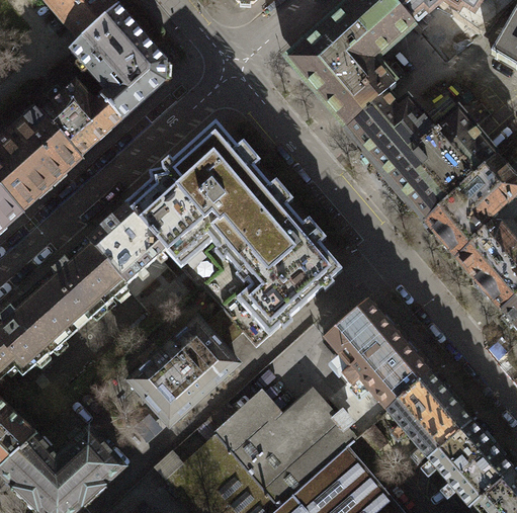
[(82,38),(120,6),(115,0),(49,0),(75,29),(82,38)]
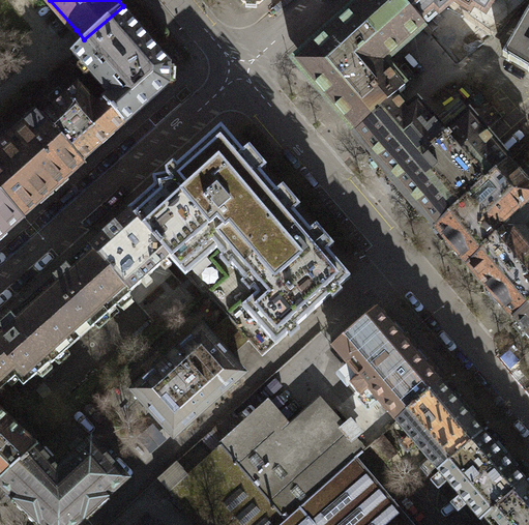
[(360,0),(296,58),(312,77),(356,127),(395,92),(397,93),(407,84),(393,68),(386,59),(428,22),(421,16),(407,0),(360,0)]
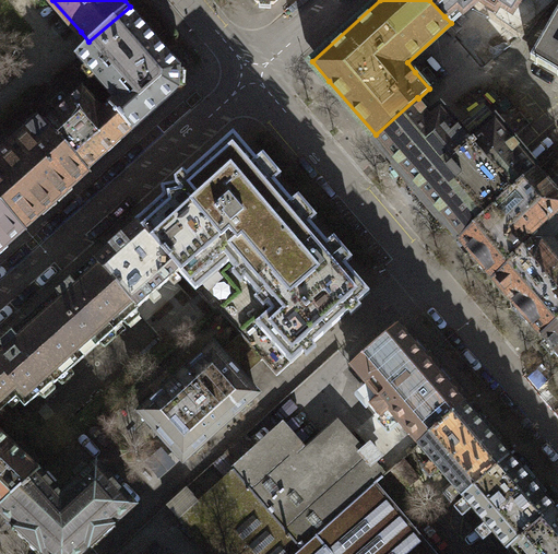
[(465,10),(476,0),(498,0),(500,1),(501,0),(508,0),(517,6),(520,0),(429,0),(444,16),(459,3),(465,10)]
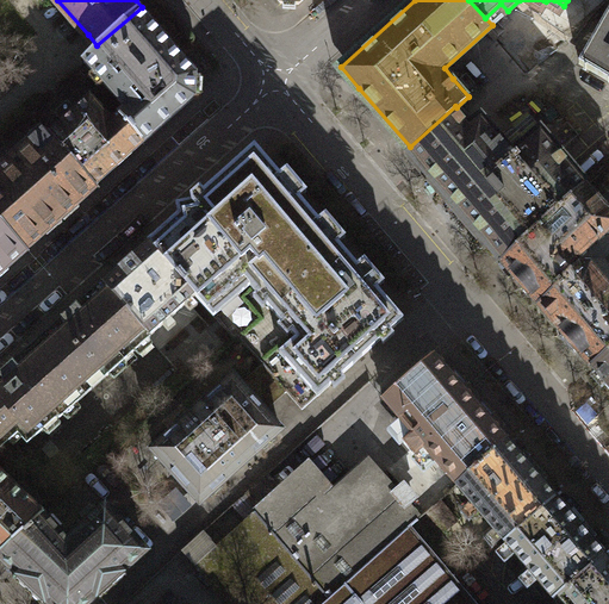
[(145,137),(196,93),(197,72),(142,7),(97,45),(86,57),(128,105),(120,111),(145,137)]
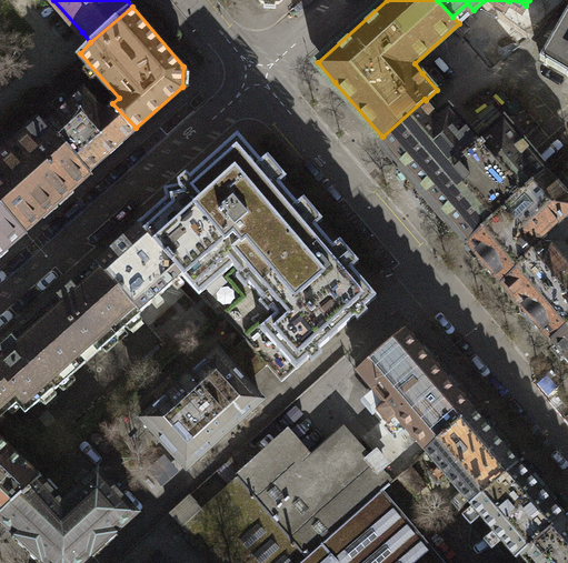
[(567,11),(542,56),(567,70),(567,11)]
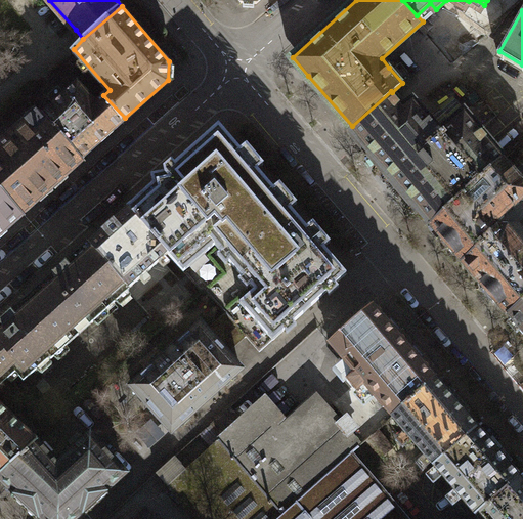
[(43,112),(83,156),(125,118),(103,95),(97,100),(79,80),(43,112)]
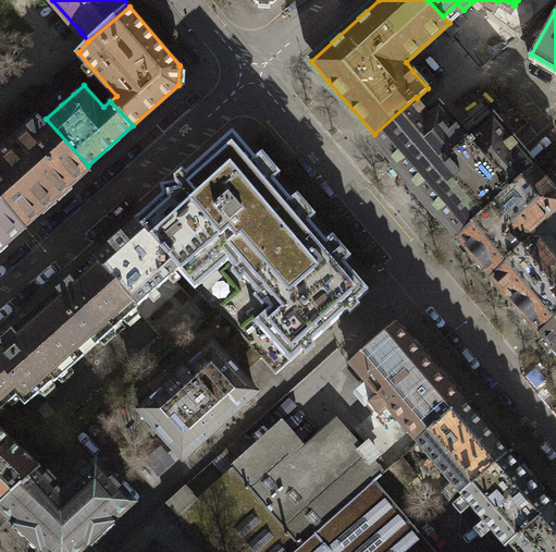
[(416,97),(374,134),(395,159),(460,234),(536,166),(495,117),(470,139),(452,118),(441,106),(430,112),(417,98),(416,97)]
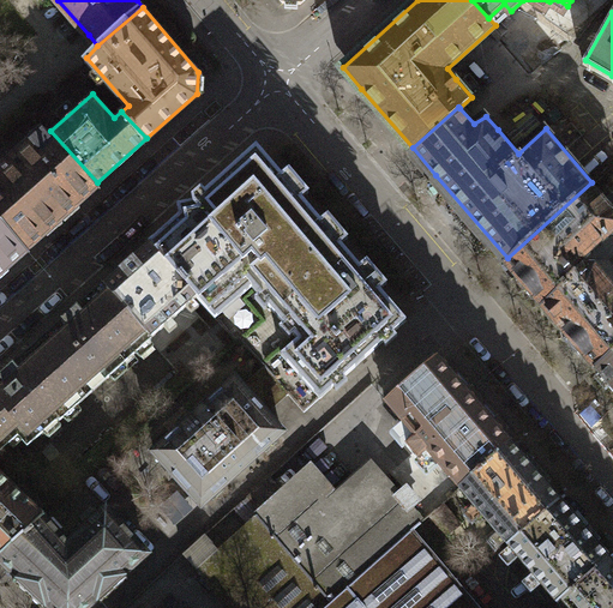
[(0,167),(0,216),(26,245),(97,182),(50,131),(47,126),(0,167)]
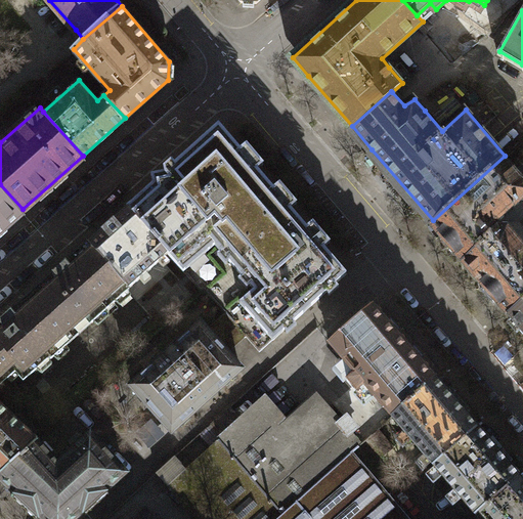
[(220,121),(128,204),(168,249),(202,288),(205,286),(226,309),(247,333),(261,347),(273,336),(274,337),(348,270),(318,235),(324,230),(314,219),(308,224),(285,197),(291,191),(281,180),(275,185),(252,158),(258,153),(248,141),(242,146),(220,121)]
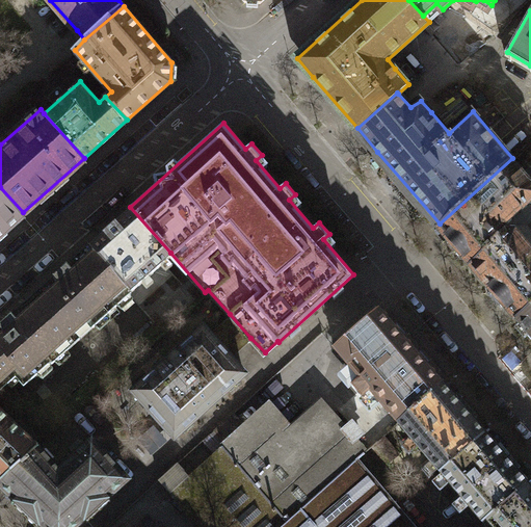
[(488,243),(506,228),(504,225),(530,201),(530,179),(512,158),(440,224),(471,262),(489,245),(488,243)]
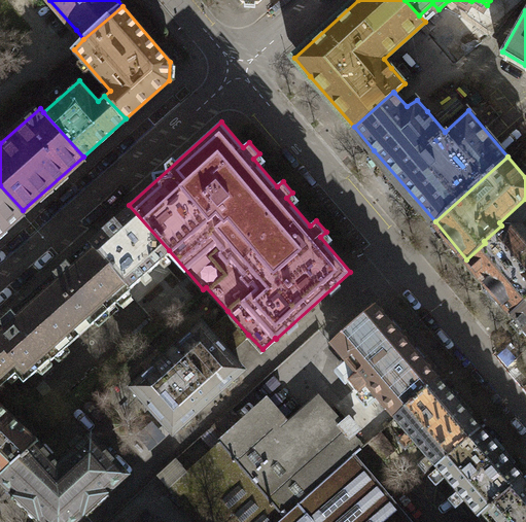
[(0,230),(23,210),(0,185),(0,230)]
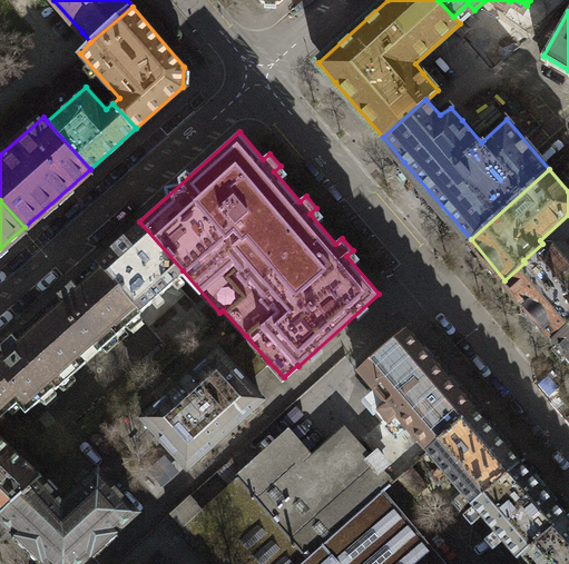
[(139,221),(97,259),(140,307),(183,270),(139,221)]
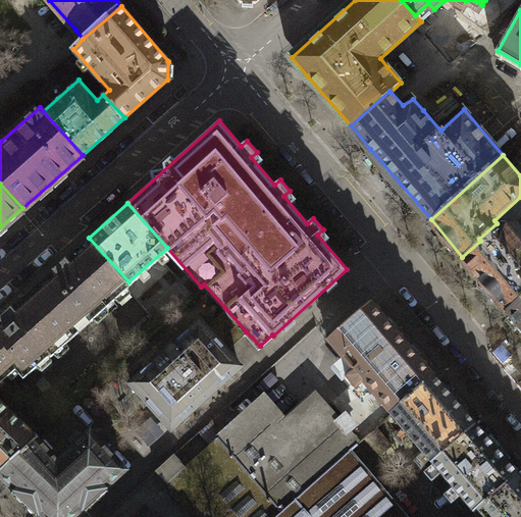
[(500,226),(497,223),(479,239),(480,241),(462,257),(508,309),(520,297),(520,240),(505,221),(500,226)]
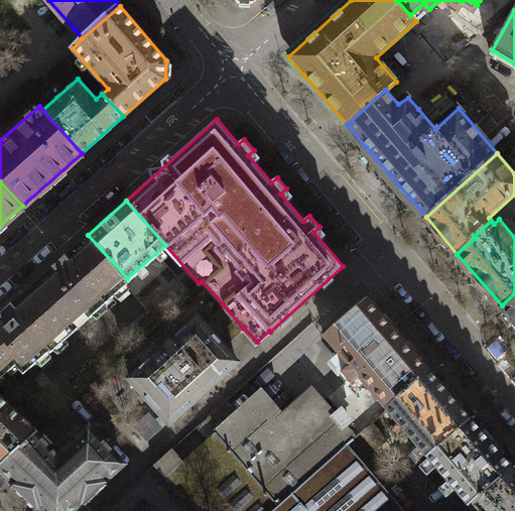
[(88,235),(11,303),(51,347),(52,349),(129,280),(127,278),(88,235)]
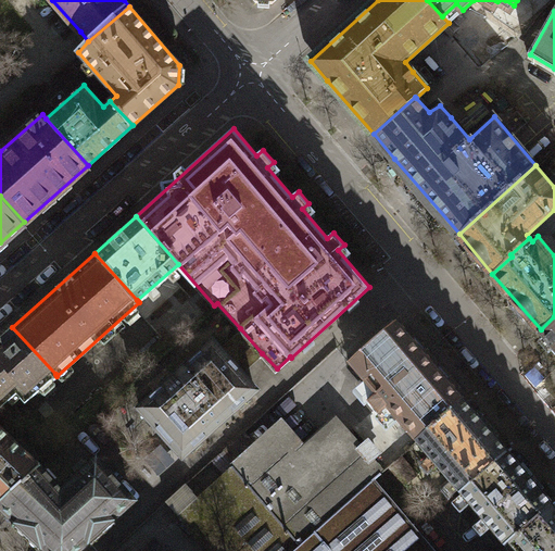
[(554,316),(541,329),(554,346),(554,316)]
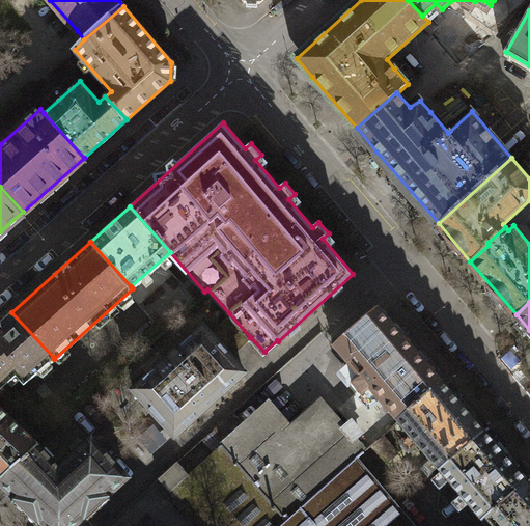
[(398,417),(443,380),(379,305),(334,342),(398,417)]
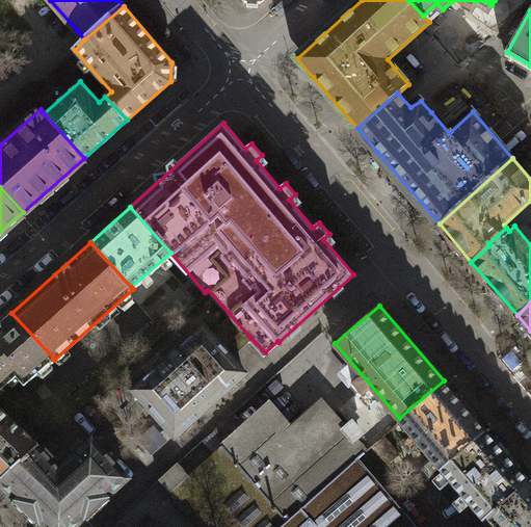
[(11,313),(0,322),(0,388),(17,373),(25,383),(53,358),(11,313)]
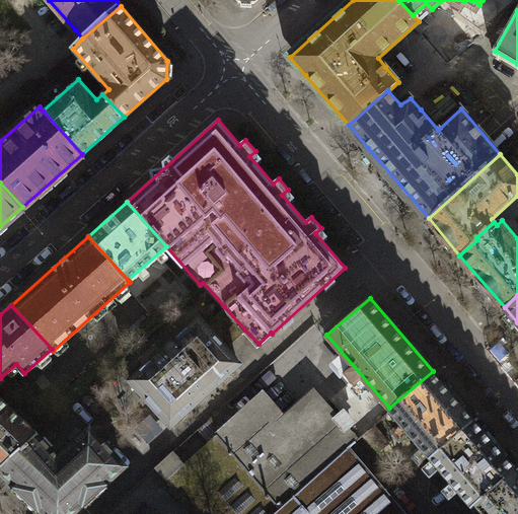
[(200,316),(132,378),(171,422),(240,361),(226,346),(244,329),(224,306),(206,323),(200,316)]
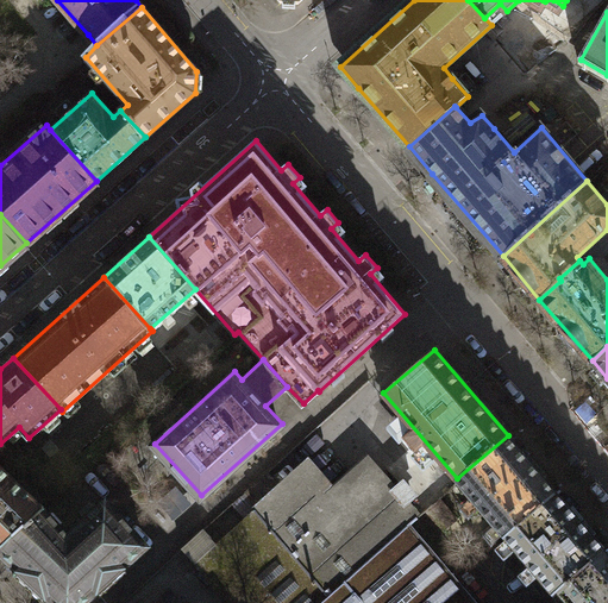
[(506,535),(556,492),(508,435),(457,478),(506,535)]
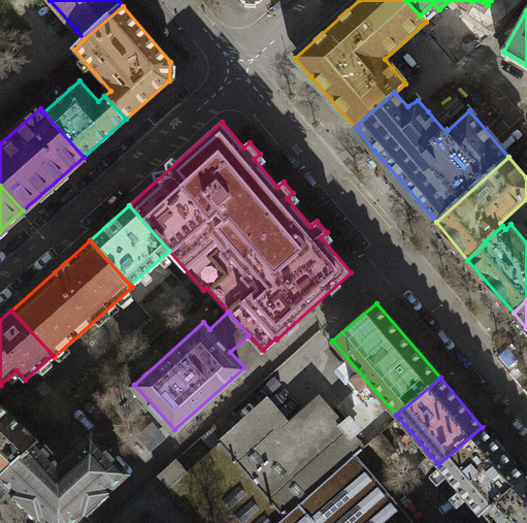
[(265,401),(254,388),(210,427),(222,439),(223,438),(262,403),(262,404),(265,401)]
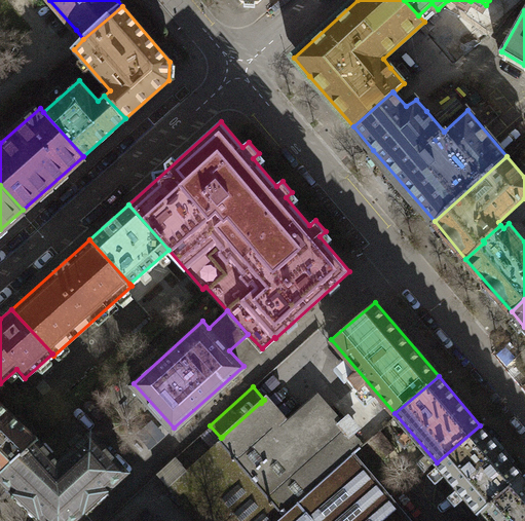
[(222,437),(286,512),(353,451),(362,444),(351,432),(359,425),(349,414),(341,421),(328,406),(291,438),(277,422),(284,417),(266,398),(264,400),(261,403),(261,402),(222,437)]
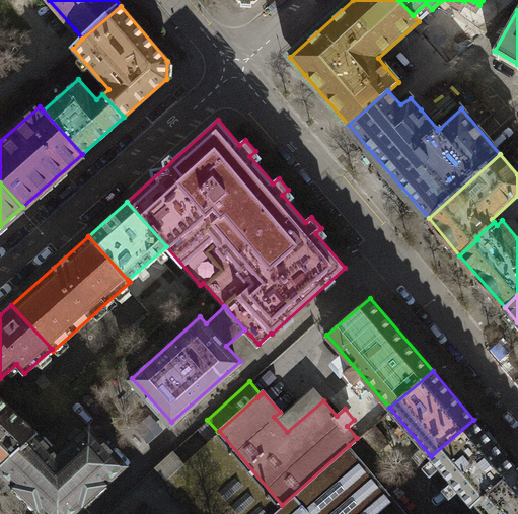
[(0,466),(38,433),(0,397),(0,466)]
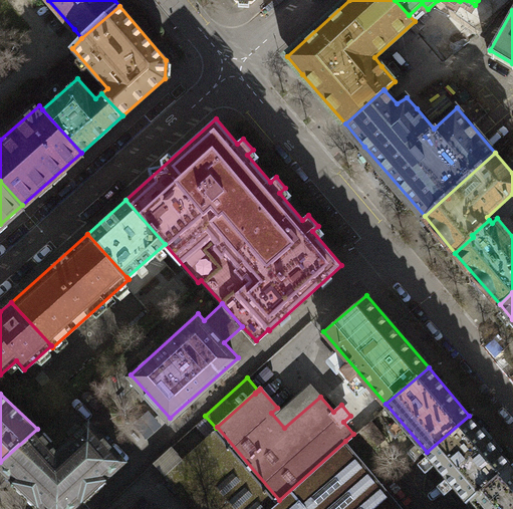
[(471,498),(511,464),(469,416),(427,452),(468,500),(471,498)]
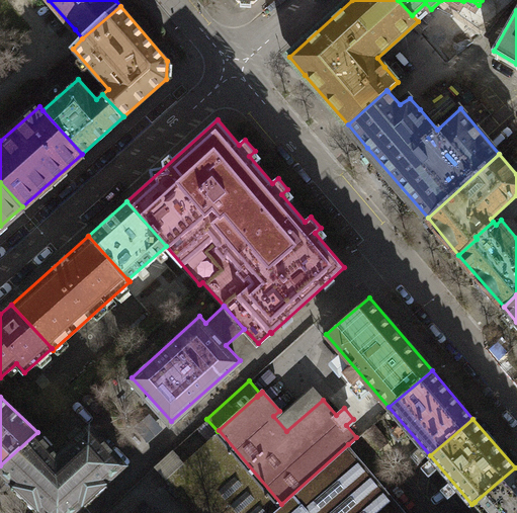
[(391,437),(375,420),(367,427),(381,444),(391,437)]
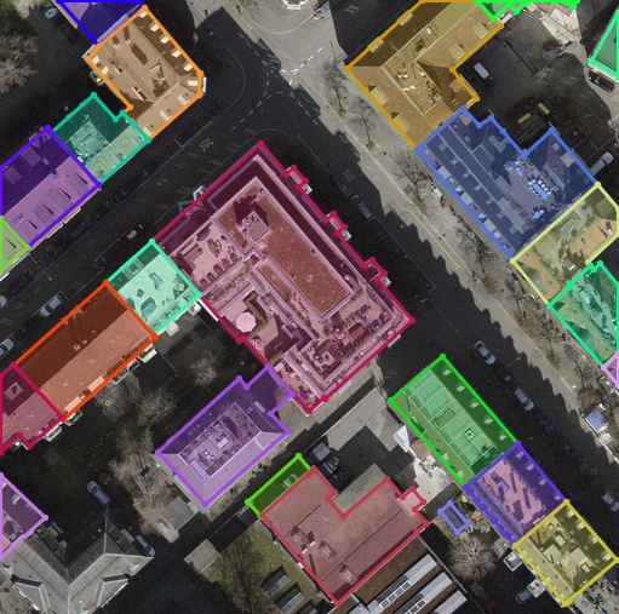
[(0,560),(57,613),(84,613),(150,555),(109,509),(69,544),(45,517),(0,557),(0,560)]
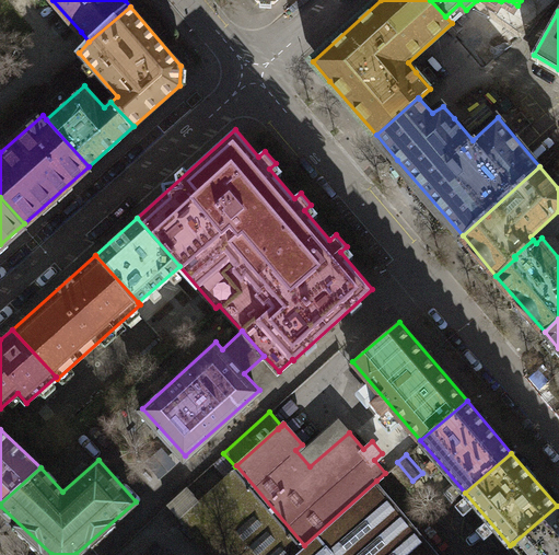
[(291,554),(304,545),(236,465),(235,466),(184,512),(220,554),(232,554),(235,553),(236,554),(291,554)]
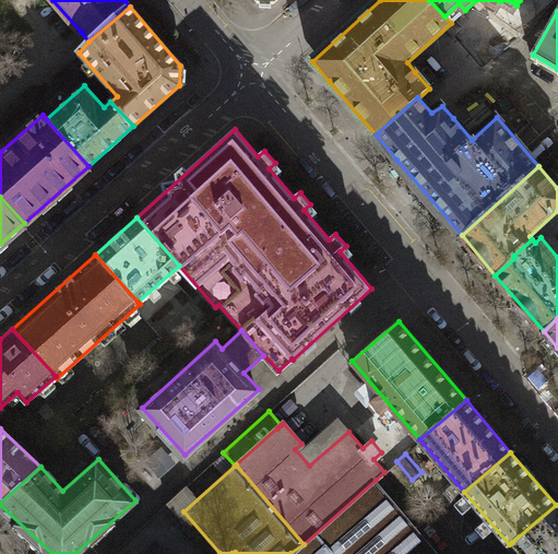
[(304,544),(291,553),(434,553),(437,552),(376,480),(304,544)]
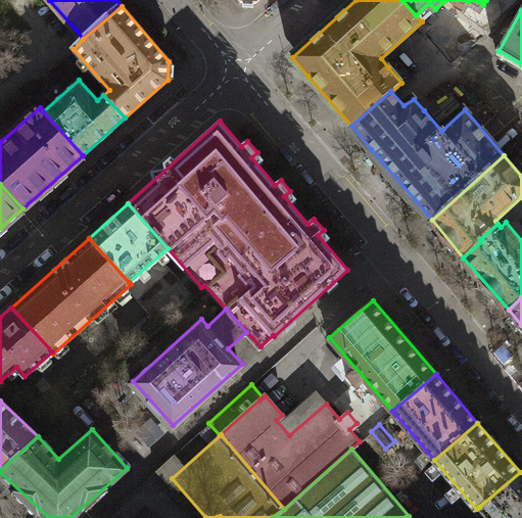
[(521,474),(520,472),(479,507),(487,517),(521,517),(521,474)]
